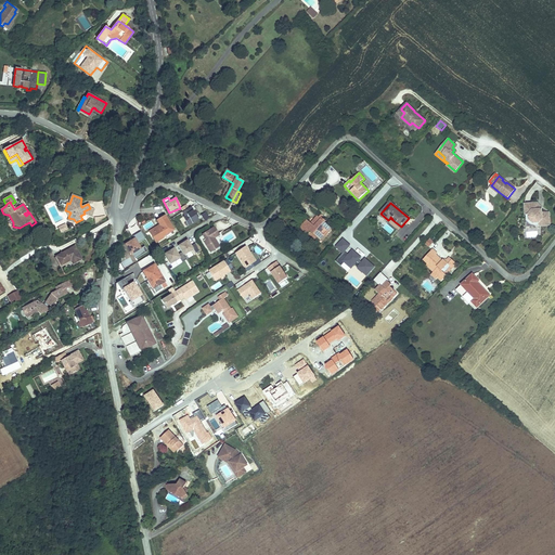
[(550,226),(549,213),(542,214),(541,209),(539,209),(538,208),(533,208),(532,204),(525,204),(526,218),(529,217),(529,220),(533,223),(539,222),(539,226),(550,226)]
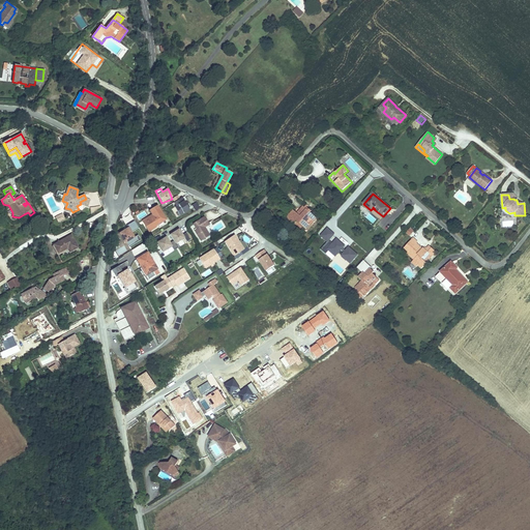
[(175,207),(180,215),(189,210),(188,208),(186,205),(182,198),(175,203),(177,206),(175,207)]
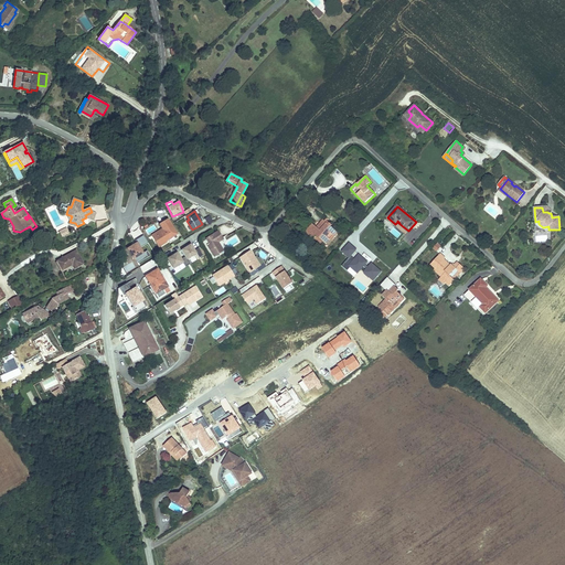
[(94,221),(96,213),(92,212),(85,215),(86,217),(86,219),(94,221)]
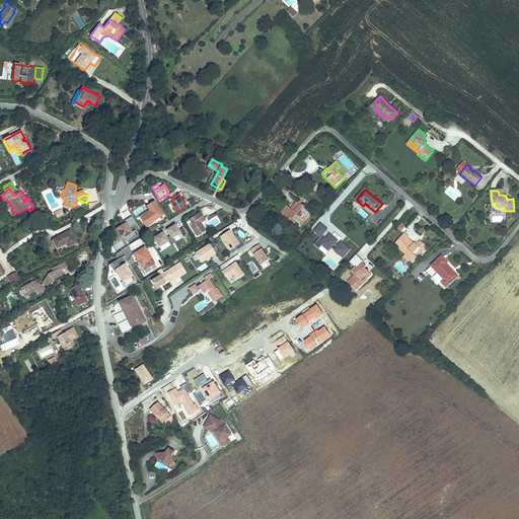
[(152,221),(163,215),(154,202),(147,207),(149,210),(151,213),(141,219),(144,224),(146,223),(148,226),(153,223),(152,221)]
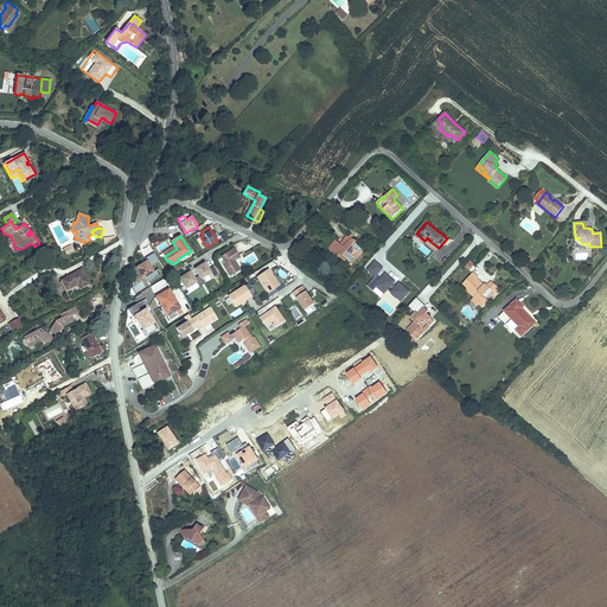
[(358,246),(347,236),(344,240),(345,241),(355,249),(358,246)]
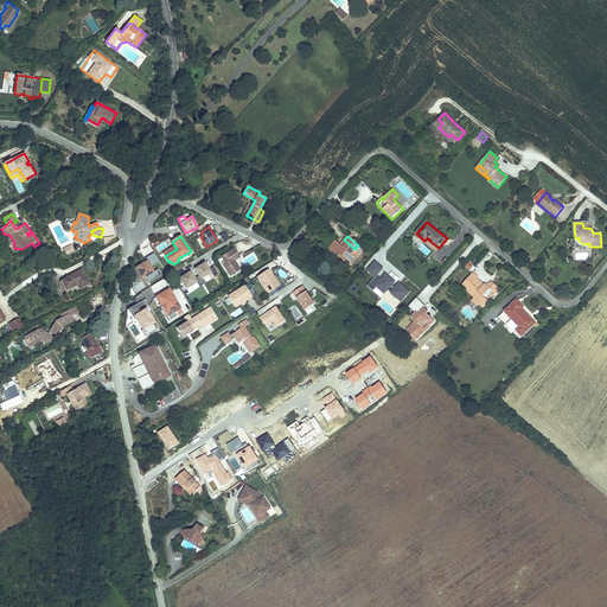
[(589,247),(589,243),(583,244),(579,241),(579,237),(575,238),(575,242),(577,243),(579,244),(580,246),(581,247),(582,247),(583,247),(586,248),(589,247)]
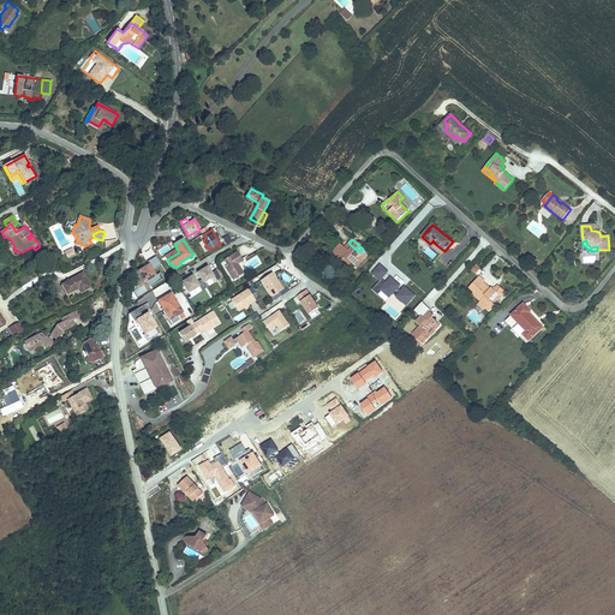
[(341,261),(342,258),(345,256),(351,263),(356,267),(368,254),(363,249),(359,252),(350,244),(346,249),(345,248),(341,245),(336,250),(339,252),(335,256),(341,261)]
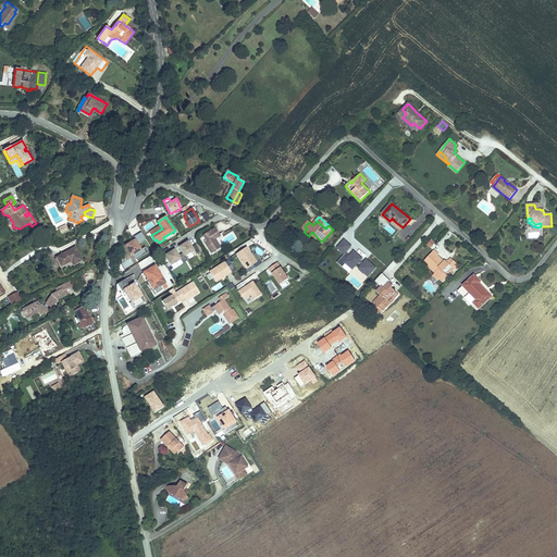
[(162,229),(160,225),(150,232),(149,233),(151,235),(162,229)]
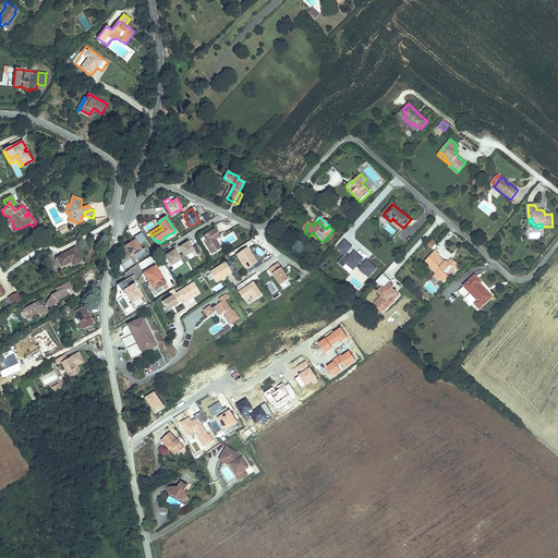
[(138,227),(130,230),(132,235),(141,233),(138,227)]
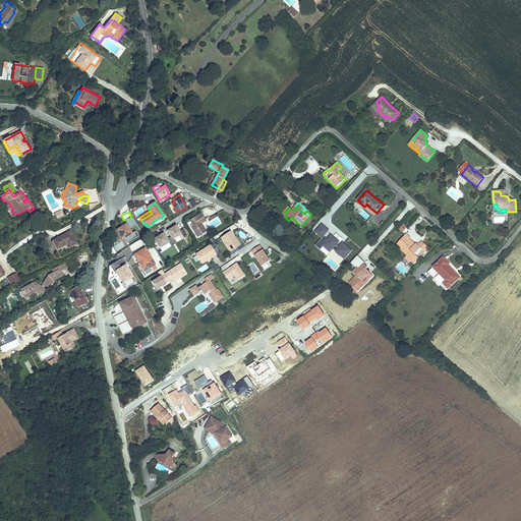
[(206,221),(200,213),(189,220),(192,226),(190,227),(197,237),(206,232),(200,224),(206,221)]
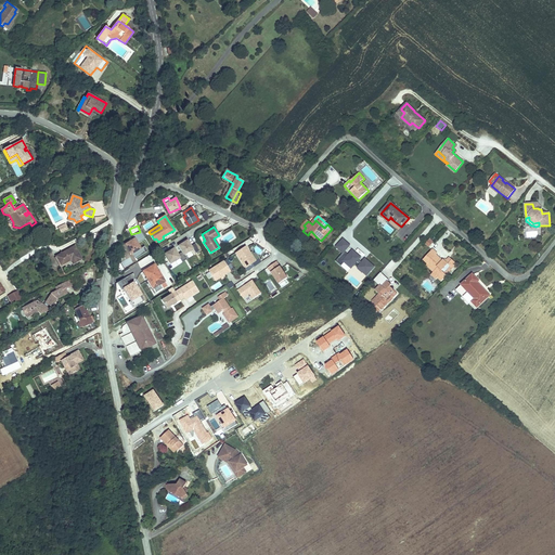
[(124,245),(130,256),(133,254),(137,258),(147,252),(142,242),(145,240),(141,232),(133,236),(134,239),(124,245)]
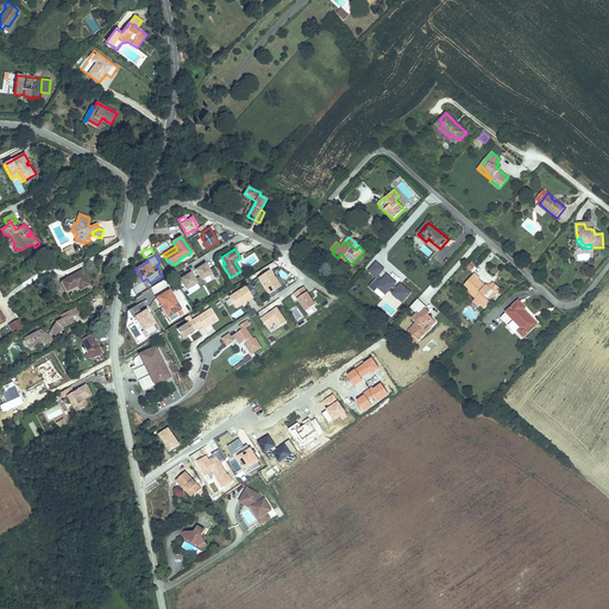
[(211,270),(207,263),(196,269),(202,280),(213,274),(215,278),(220,275),(215,268),(211,270)]
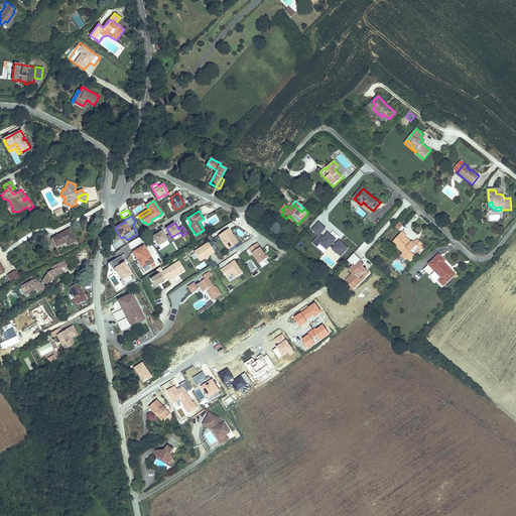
[(318,236),(312,243),(317,247),(320,244),(327,250),(332,243),(335,246),(333,249),(341,256),(348,248),(340,241),(336,244),(334,242),(336,239),(331,235),(330,237),(327,234),(324,237),(320,234),(326,228),(318,223),(312,230),(318,236)]
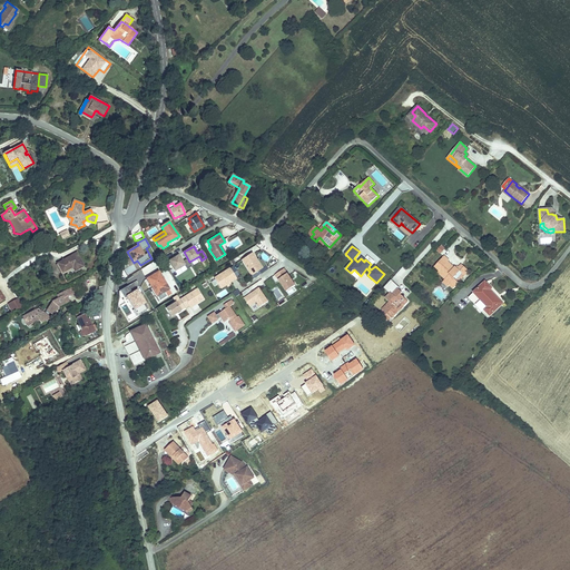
[(244,259),(254,275),(264,267),(254,252),(244,259)]
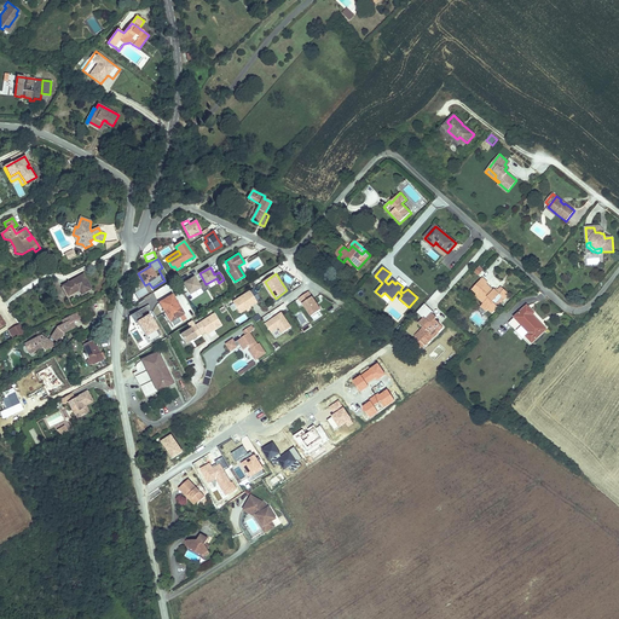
[(92,289),(84,275),(63,287),(69,298),(79,291),(81,295),(92,289)]
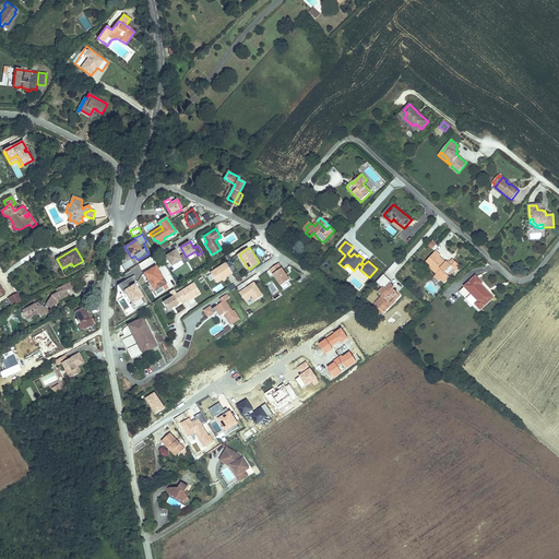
[(176,250),(167,256),(173,265),(182,259),(185,263),(189,261),(183,253),(180,256),(176,250)]
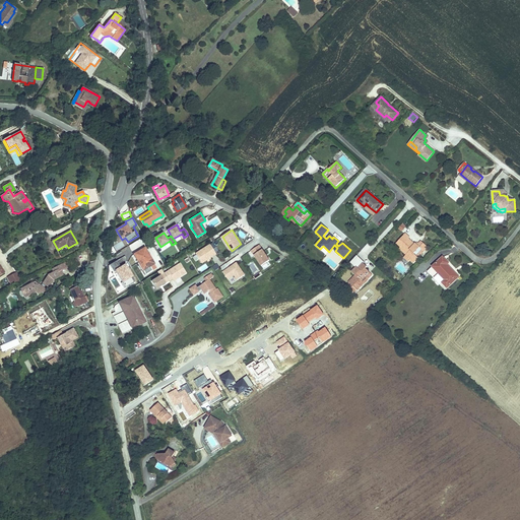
[(417,257),(428,247),(421,241),(418,244),(417,245),(415,243),(414,244),(408,239),(409,238),(405,234),(397,243),(400,247),(399,248),(406,254),(404,257),(409,261),(410,260),(413,263),(418,258),(417,257)]
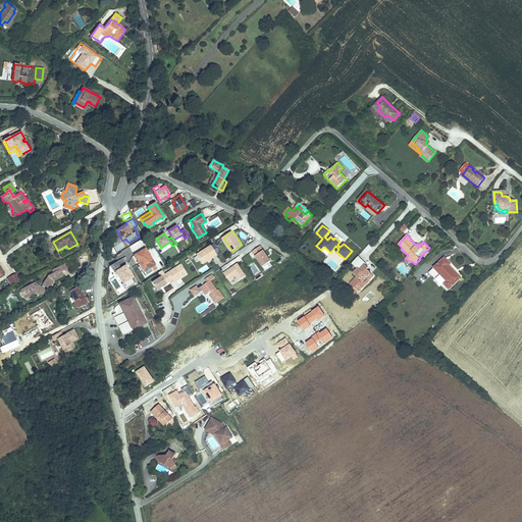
[(114,247),(116,251),(125,247),(122,242),(114,247)]
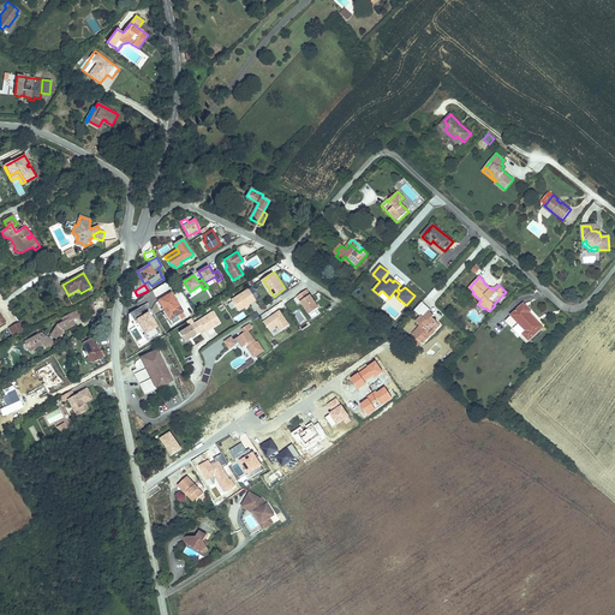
[(233,299),(240,311),(257,300),(250,288),(233,299)]
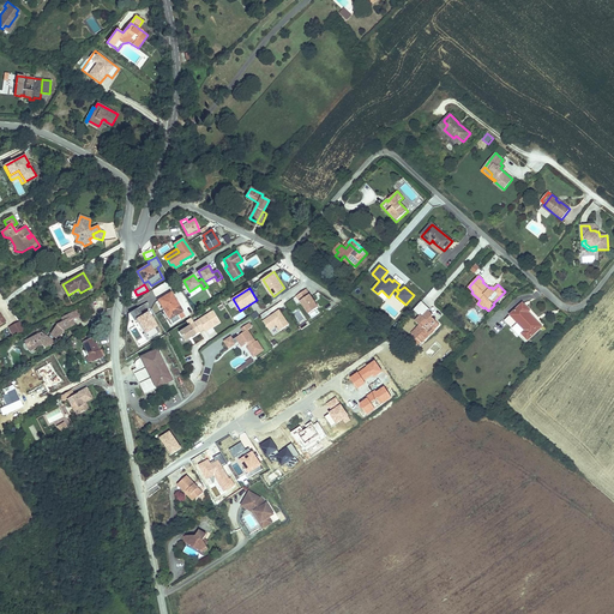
[(182,312),(176,301),(181,298),(176,289),(160,300),(167,312),(166,313),(169,319),(173,324),(181,319),(178,314),(182,312)]
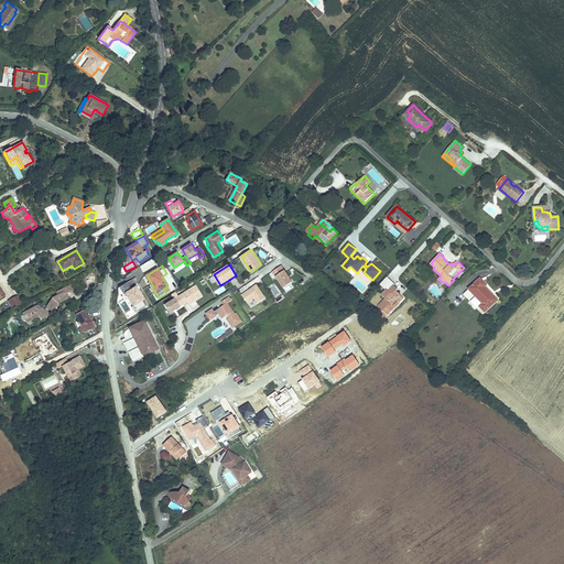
[(274,272),(285,289),(294,282),(283,266),(274,272)]
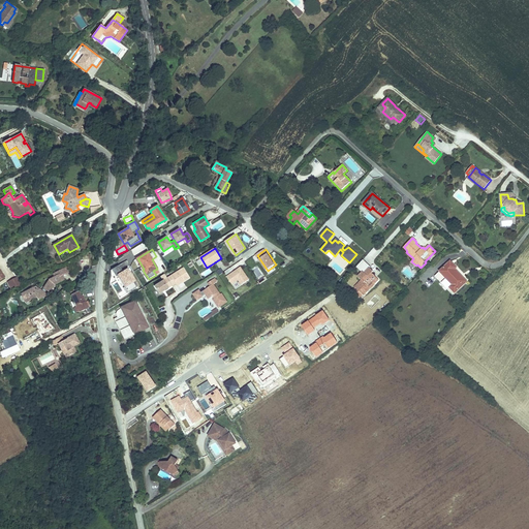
[(144,269),(137,258),(136,259),(139,265),(138,266),(145,276),(146,275),(143,270),(144,269)]
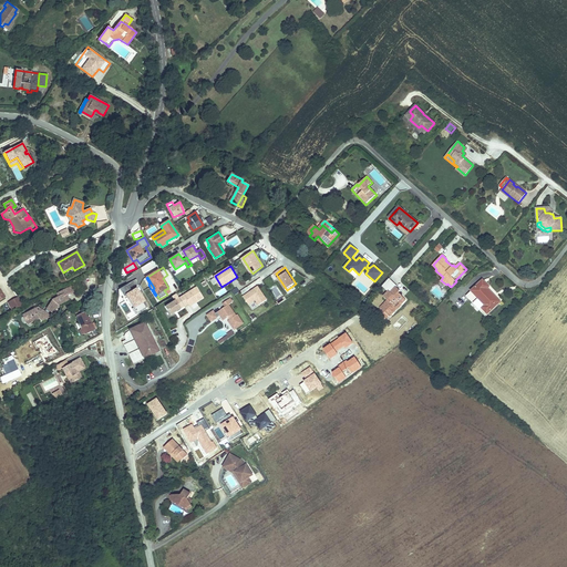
[(501,302),(496,297),(495,298),(494,297),(495,296),(487,289),(490,287),(483,280),(472,291),(466,296),(480,310),(482,308),(487,315),(501,302)]
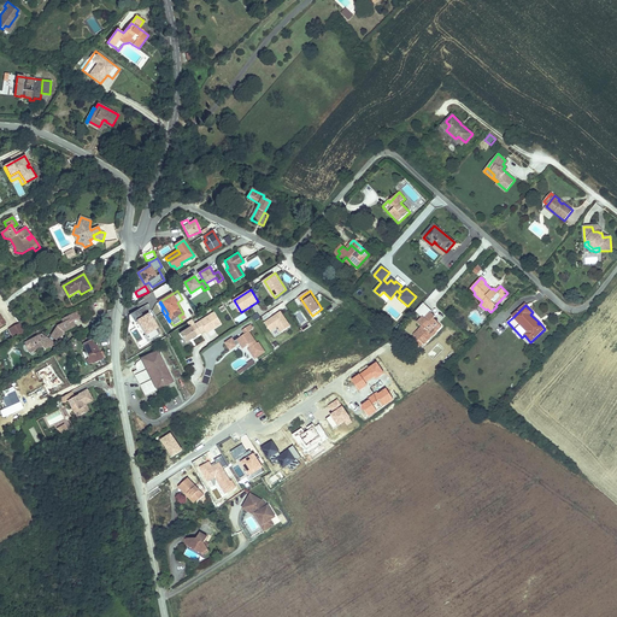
[(78,318),(75,312),(60,321),(62,323),(54,327),(48,336),(52,338),(56,340),(62,333),(72,327),(71,324),(78,318)]
